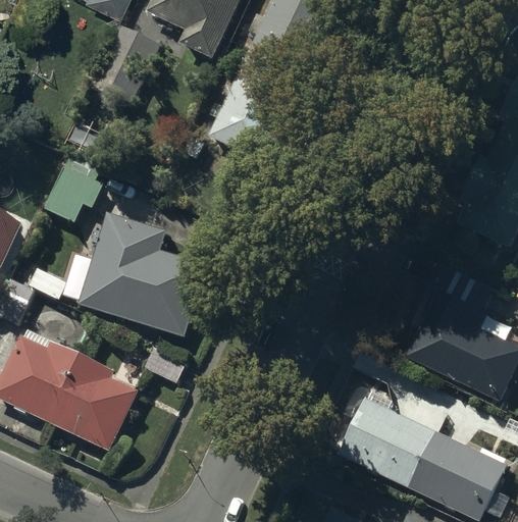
[(95,0),(116,9),(119,0),(95,0)]
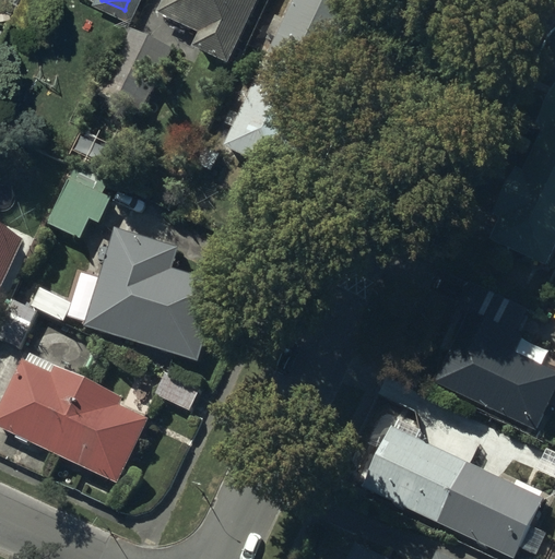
[(254,0),(163,0),(157,12),(197,30),(189,45),(226,61),(254,0)]
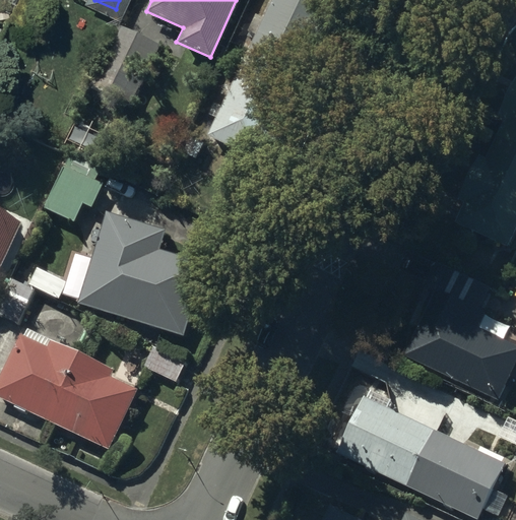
[(340,0),(270,0),(249,48),(307,75),(340,0)]
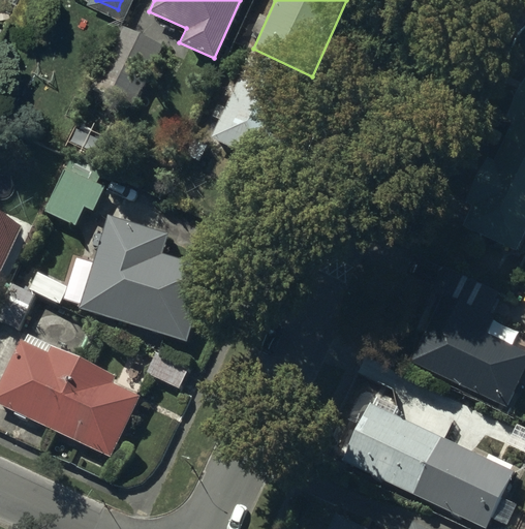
[(161,43),(119,26),(92,87),(118,98),(126,80),(143,85),(161,43)]
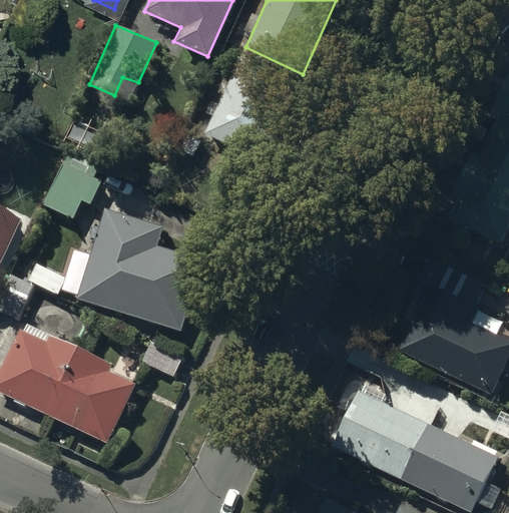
[(261,161),(303,74),(245,47),(203,134),(261,161)]
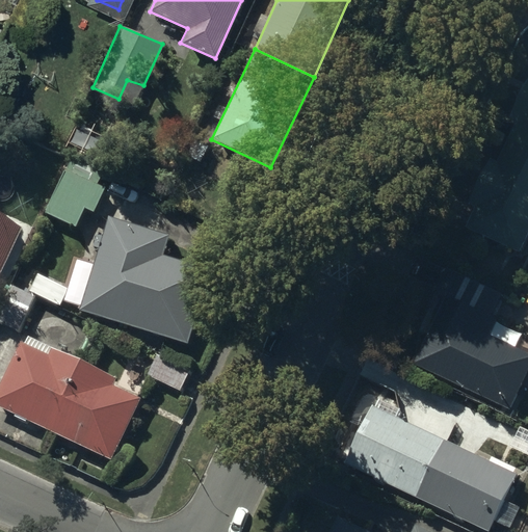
[(527,88),(505,136),(527,147),(527,88)]
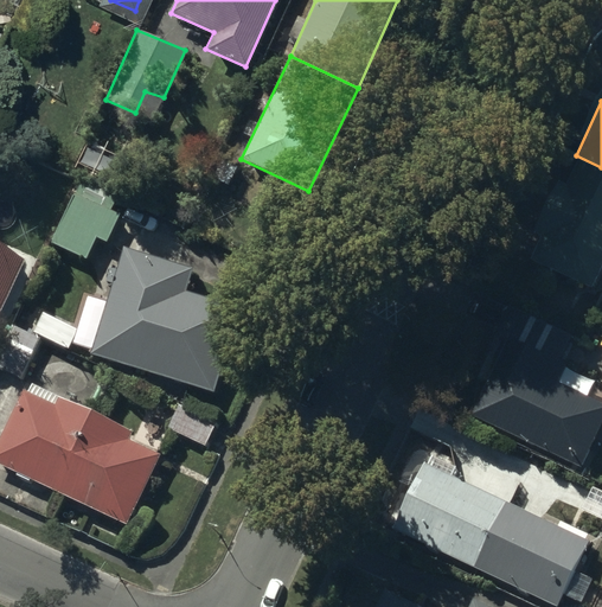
[(601,267),(601,167),(576,155),(529,257),(593,287),(601,267)]
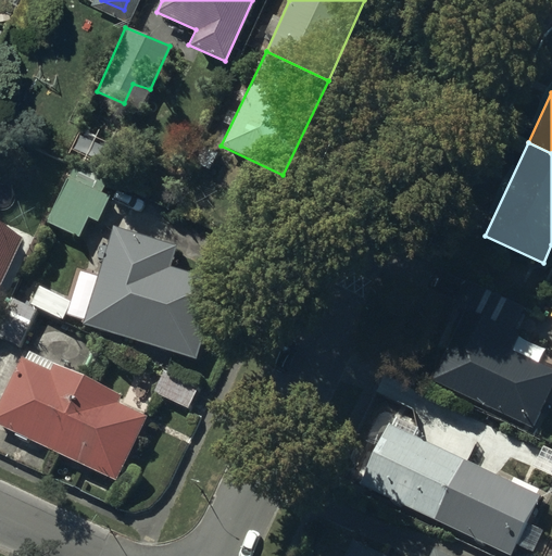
[(92,174),(74,164),(47,220),(78,236),(88,216),(98,220),(110,194),(88,184),(92,174)]
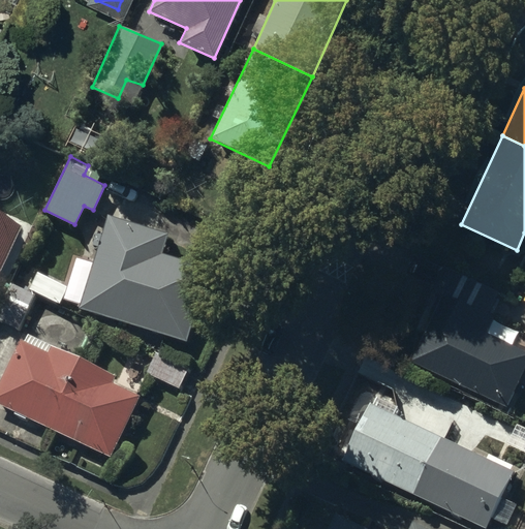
[(168,235),(106,216),(79,307),(189,341),(212,269),(162,254),(168,235)]
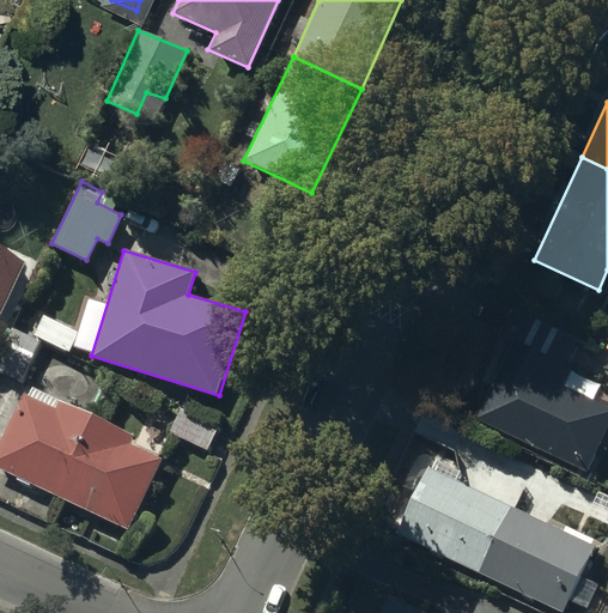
[(0,305),(20,263),(0,253),(0,305)]
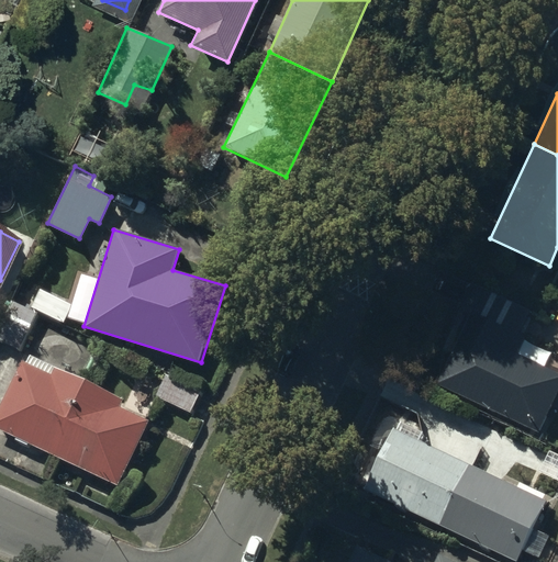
[(38,288),(30,305),(63,322),(71,304),(38,288)]
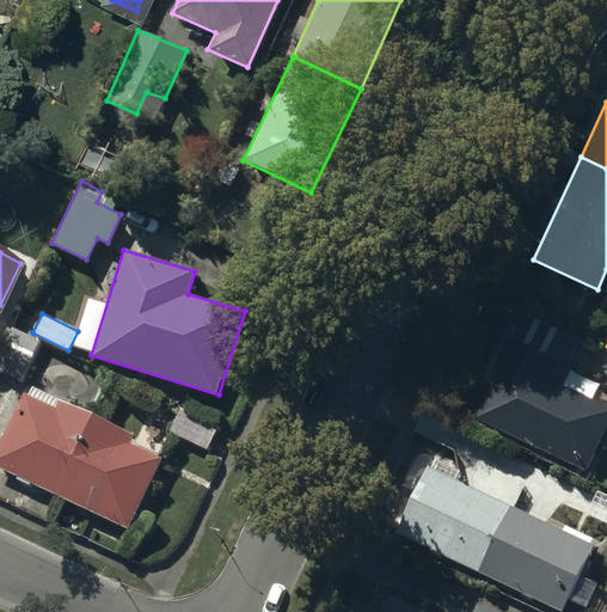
[(40,340),(13,328),(0,352),(0,369),(18,380),(40,340)]
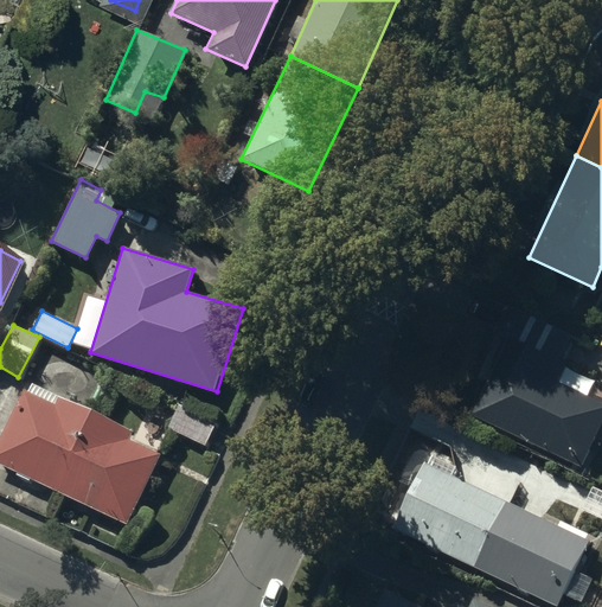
[(546,353),(507,336),(471,414),(582,466),(601,422),(601,401),(538,371),(546,353)]
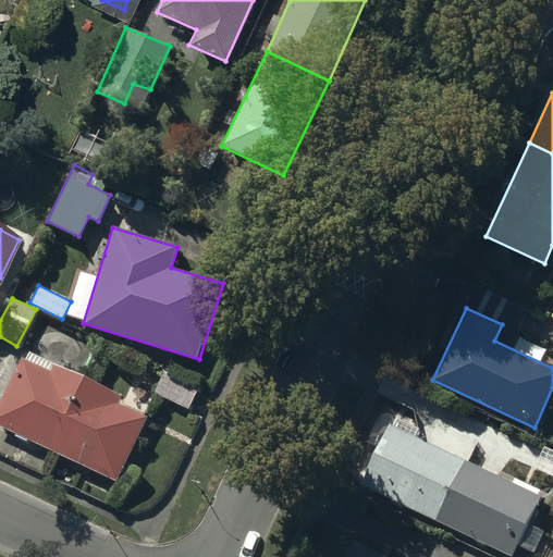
[(52,374),(21,359),(0,401),(0,424),(120,481),(149,419),(118,404),(121,396),(57,366),(52,374)]
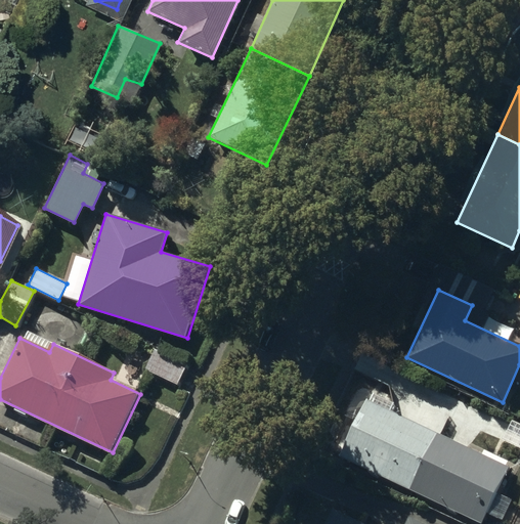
[(154,349),(144,368),(177,384),(186,363),(154,349)]
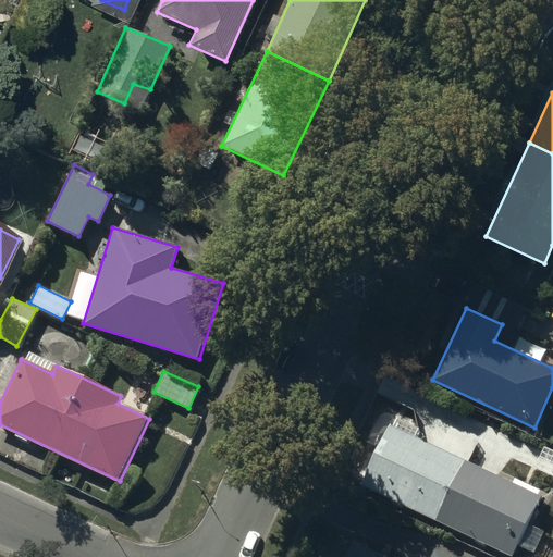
[(541,496),(388,425),(360,485),(513,556),(541,496)]
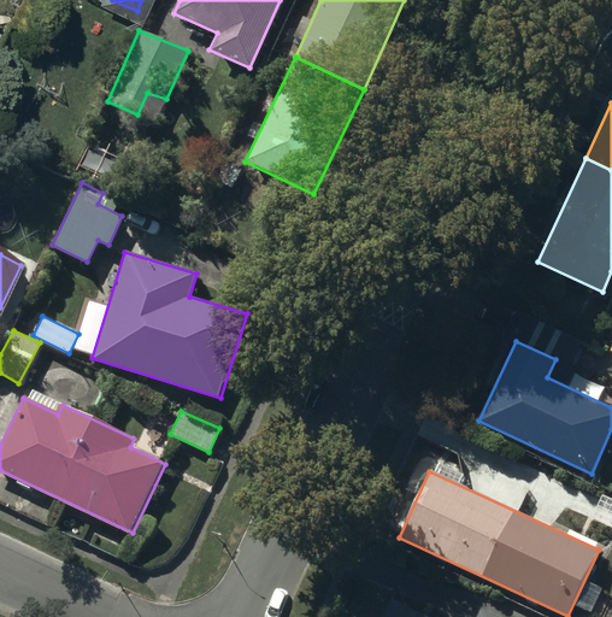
[(476,616),(428,616),(389,599),(381,616),(494,616),(480,610),(476,616)]
